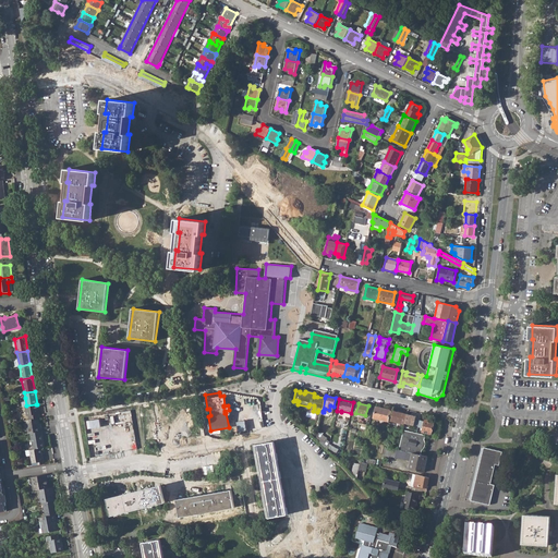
[(27,415),(28,420),(37,417),(39,417),(38,413),(37,413),(36,404),(26,405),(24,407),(26,415),(27,415)]
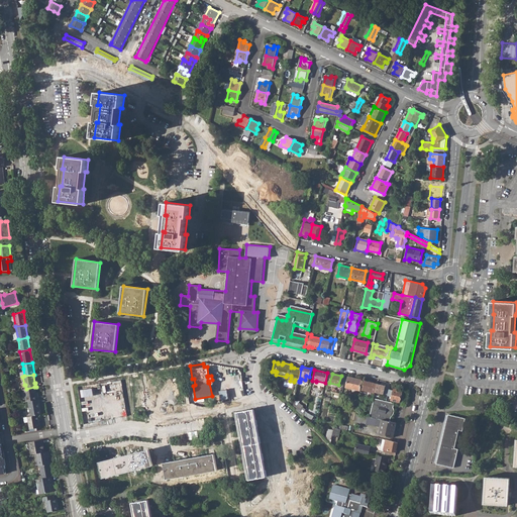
[(345,388),(359,391),(362,380),(348,377),(345,388)]
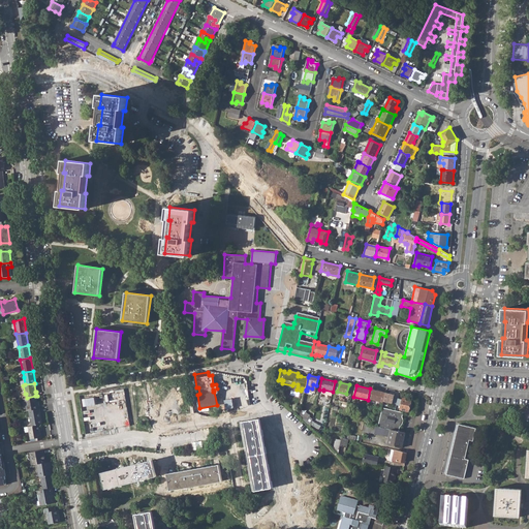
[(383,402),(383,401),(385,393),(377,391),(377,394),(372,393),(370,399),(383,402)]
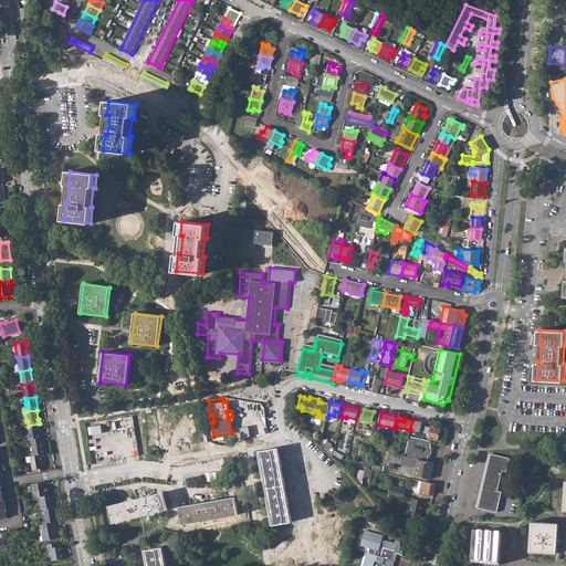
[(410,429),(425,432),(426,426),(421,425),(422,422),(412,420),(410,429)]
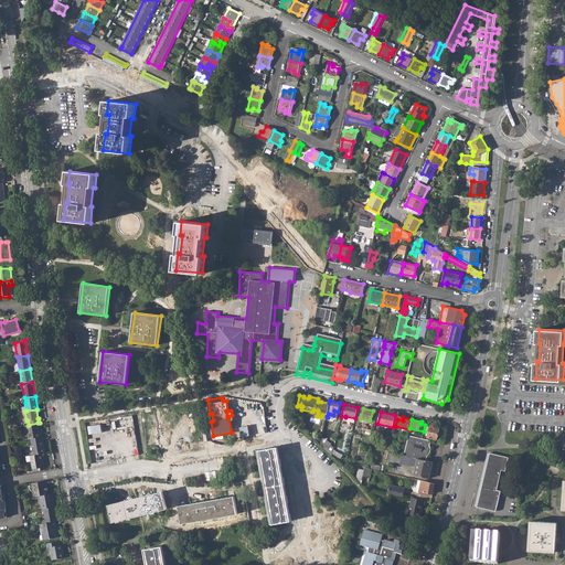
[(25,425),(28,438),(30,438),(42,436),(41,432),(39,432),(38,423),(29,425),(25,425)]
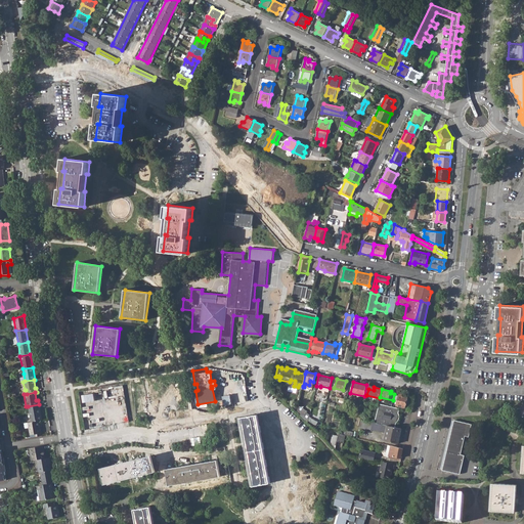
[(405,407),(407,395),(399,394),(399,395),(394,394),(393,400),(393,401),(397,402),(396,405),(405,407)]
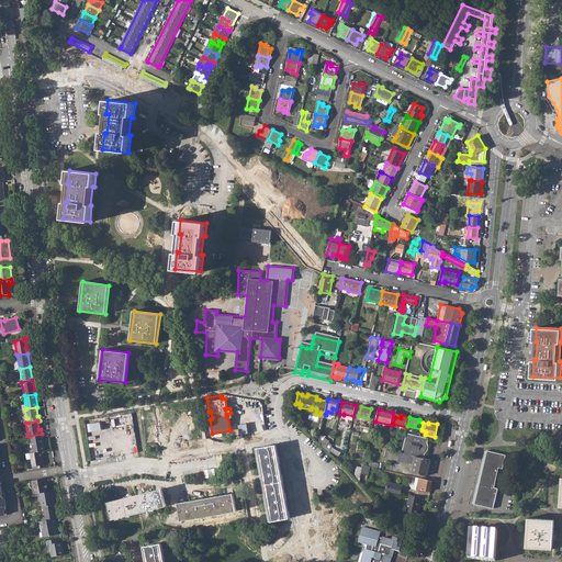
[(406,433),(402,453),(424,458),(426,451),(427,451),(428,449),(428,446),(427,446),(429,438),(417,436),(406,433)]
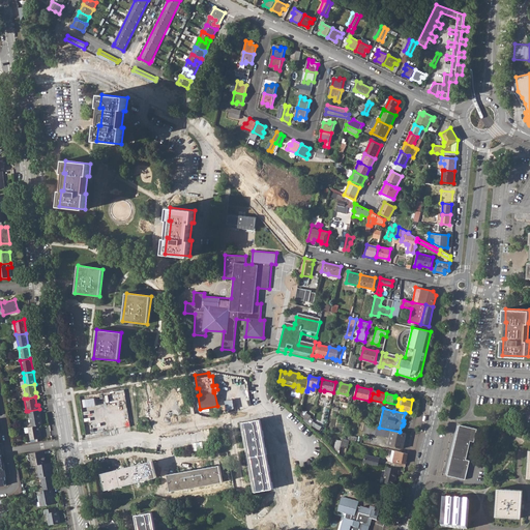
[(28,411),(31,427),(38,425),(41,424),(39,413),(40,413),(39,409),(28,411)]
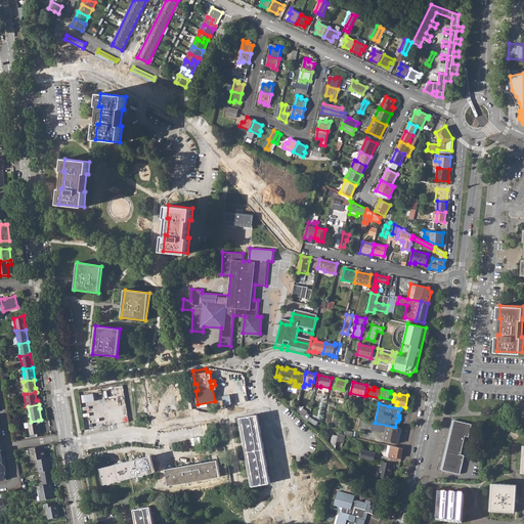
[(297,413),(307,423),(307,421),(309,416),(298,408),(297,413)]
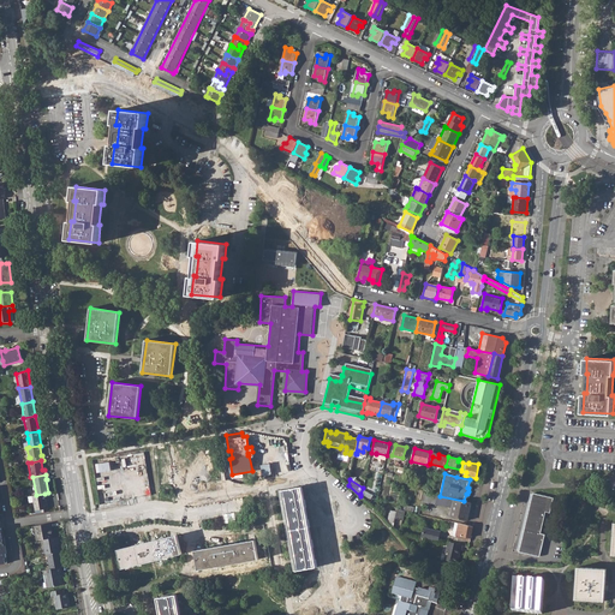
[(282,490),(297,571),(316,567),(302,487),(282,490)]
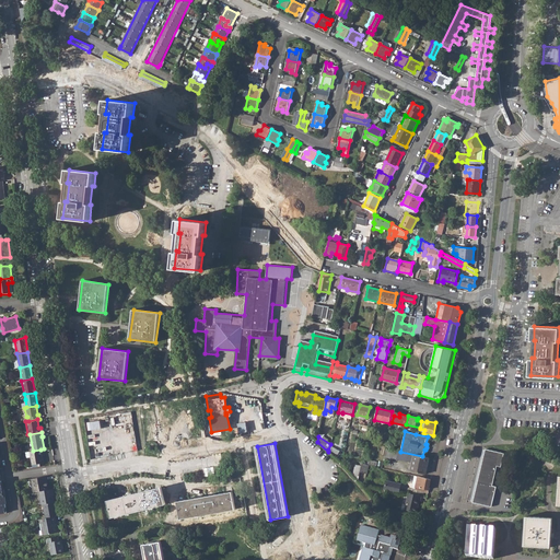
[(384,456),(397,458),(398,451),(392,450),(386,448),(384,456)]
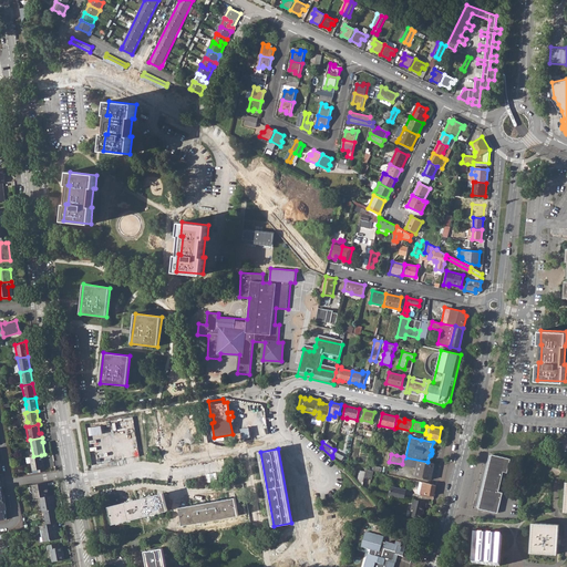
[(37,468),(38,472),(44,471),(43,463),(42,464),(41,455),(33,456),(29,456),(32,470),(37,468)]
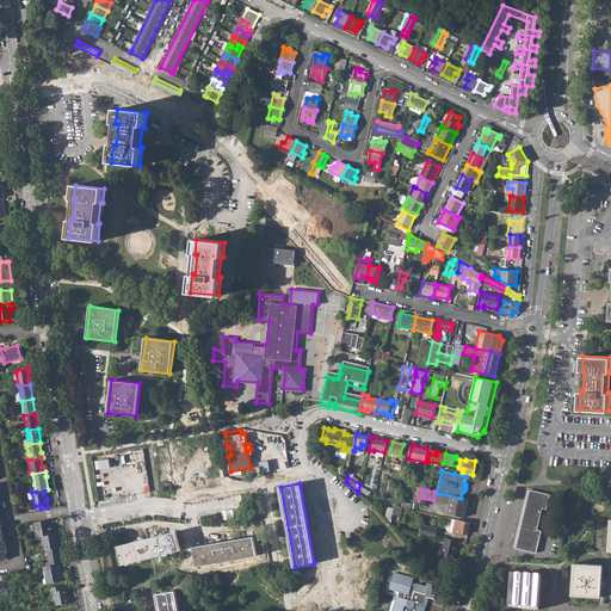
[(550,495),(530,491),(516,549),(537,554),(542,531),(537,530),(542,508),(547,510),(550,495)]
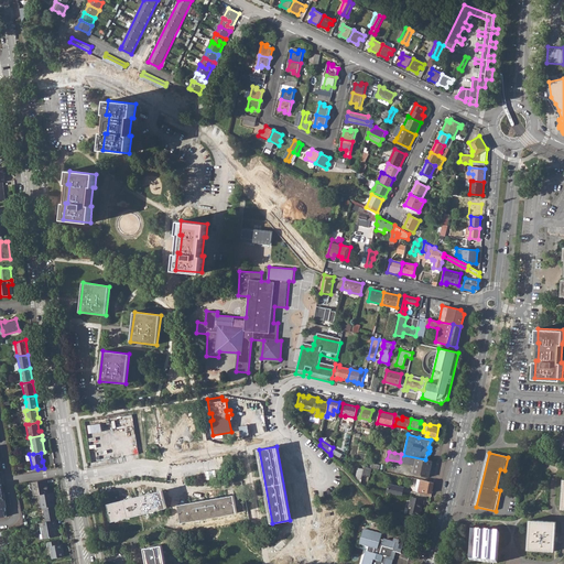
[(403,455),(401,454),(400,462),(415,466),(413,474),(429,477),(433,461),(425,459),(403,455)]
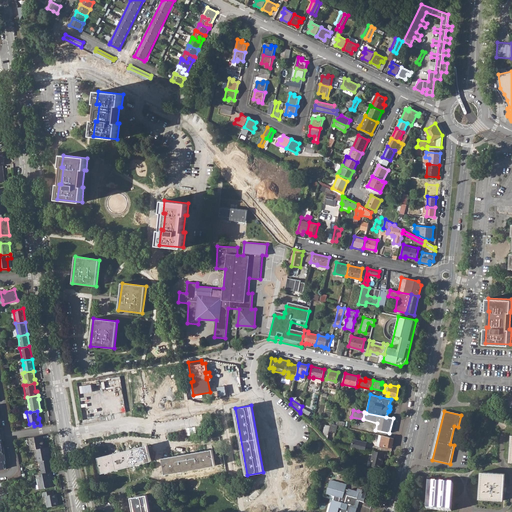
[(371,441),(379,443),(381,436),(370,433),(369,437),(372,437),(371,441)]
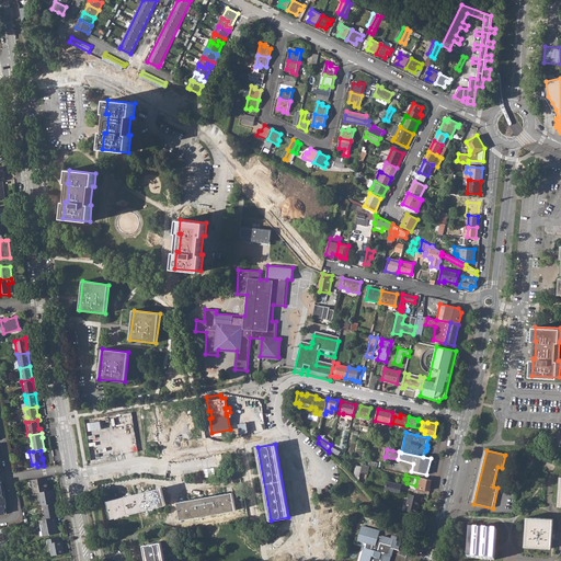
[(31,479),(33,493),(38,492),(48,490),(46,477),(31,479)]
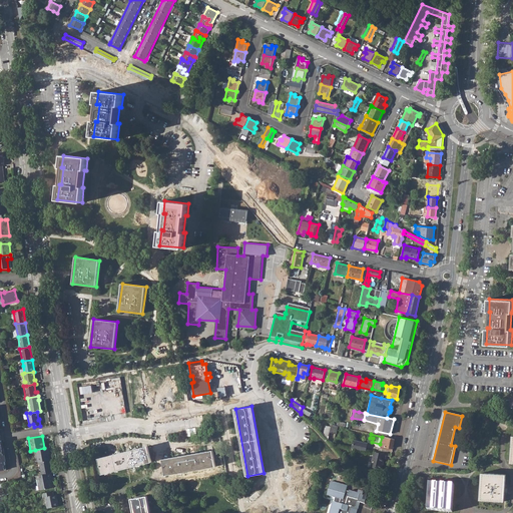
[(381,448),(391,450),(391,448),(393,449),(395,439),(384,437),(382,448),(381,448)]
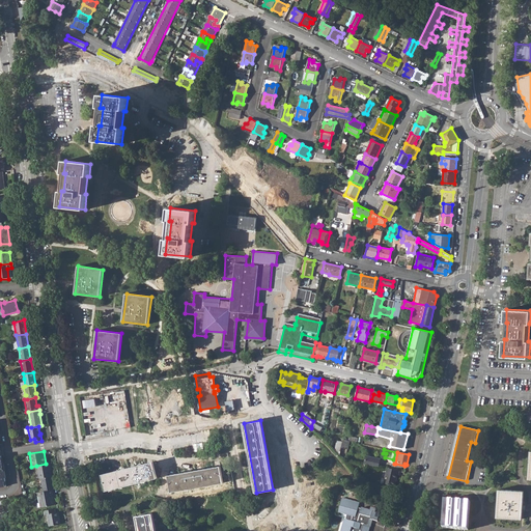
[(368,465),(386,469),(388,460),(370,457),(368,465)]
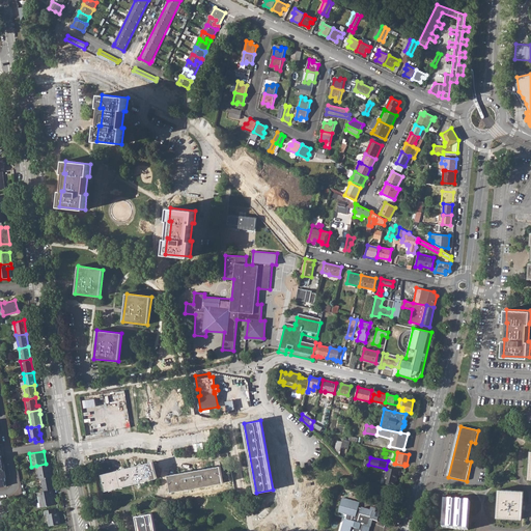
[(155,462),(102,473),(106,490),(158,479),(155,462)]
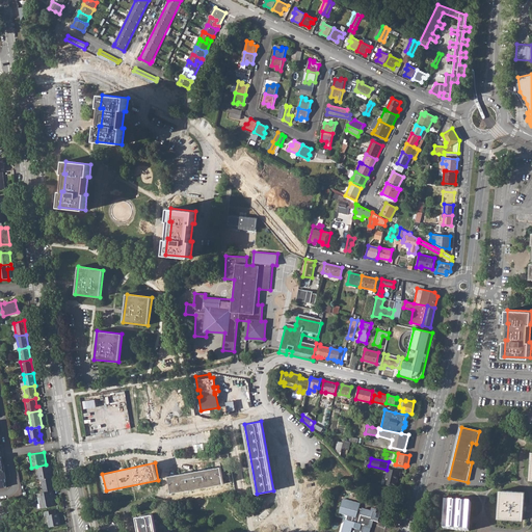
[(36,467),(38,479),(50,477),(48,469),(50,469),(49,464),(46,464),(36,467)]
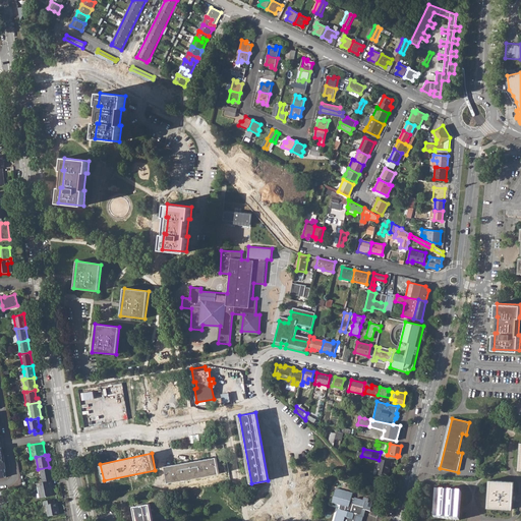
[(166,465),(168,481),(220,474),(217,457),(166,465)]
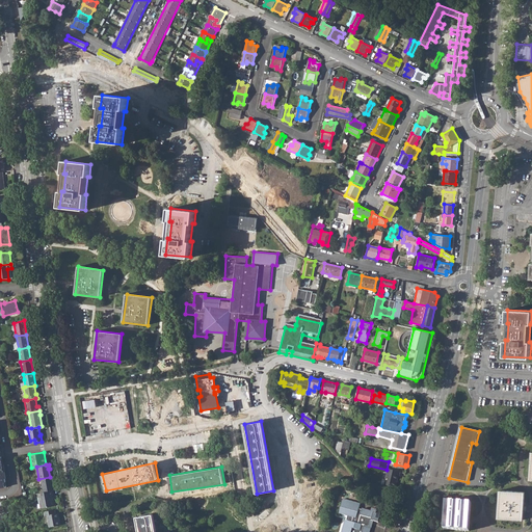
[(381,484),(396,487),(399,476),(399,477),(400,473),(388,470),(386,479),(383,478),(381,479),(380,483),(381,484)]
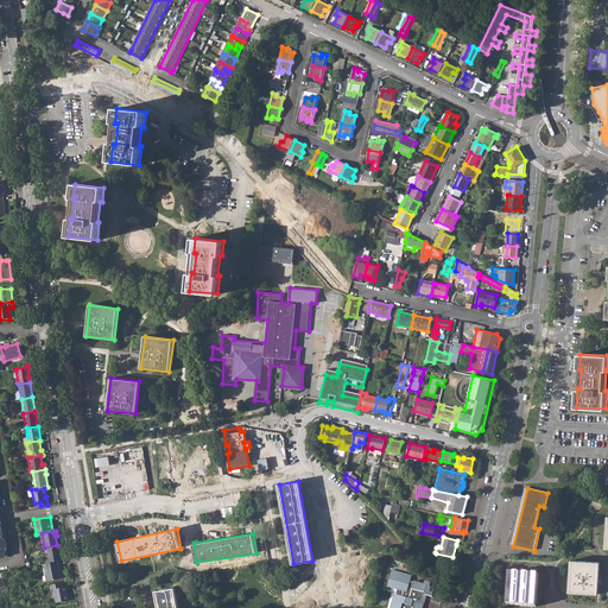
[(50,561),(50,563),(58,561),(61,561),(62,561),(59,545),(57,545),(44,548),(43,548),(45,562),(50,561)]
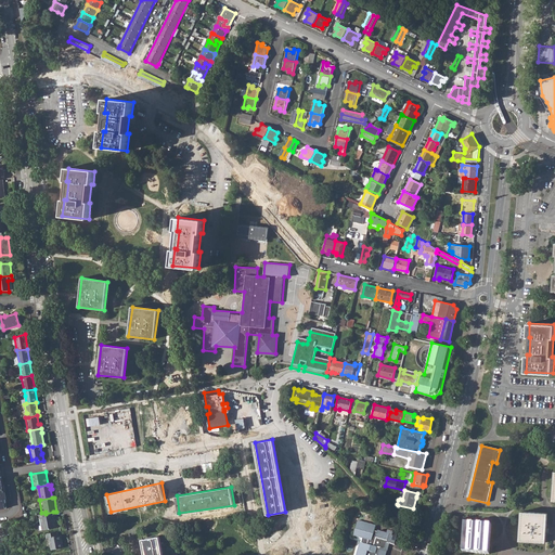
[(38,519),(40,519),(42,518),(43,525),(41,526),(39,526),(40,531),(59,527),(57,518),(56,518),(55,519),(53,512),(46,514),(37,515),(38,519)]
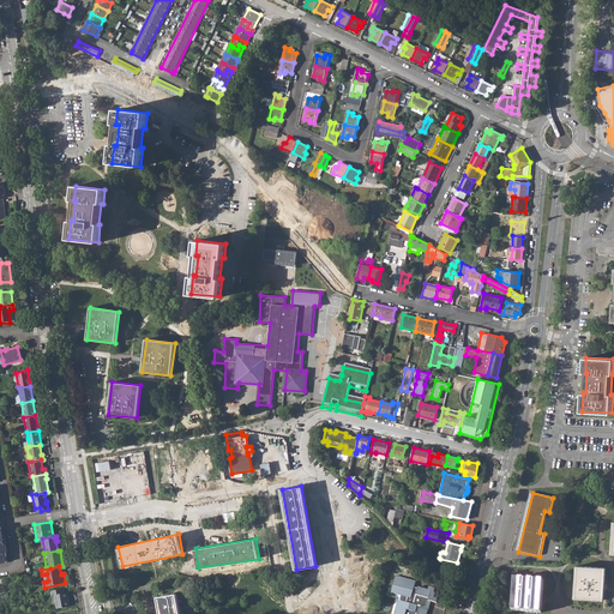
[(575,599),(603,601),(606,569),(576,566),(575,599)]
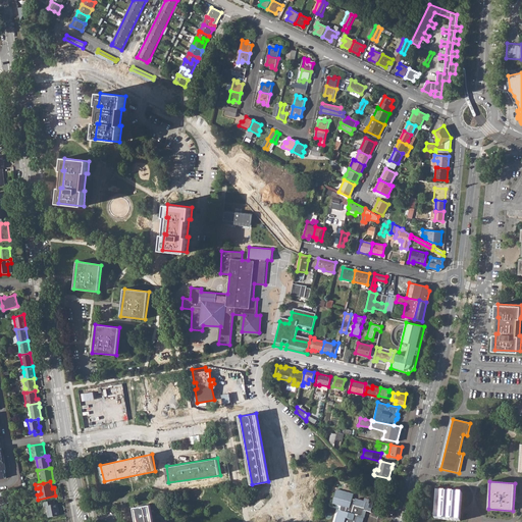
[(337,510),(334,517),(337,518),(335,521),(362,521),(364,517),(363,517),(365,511),(367,512),(371,513),(374,503),(369,502),(370,500),(367,500),(366,503),(364,502),(356,500),(355,501),(352,500),(353,497),(335,491),(332,504),(340,506),(338,510),(337,510)]
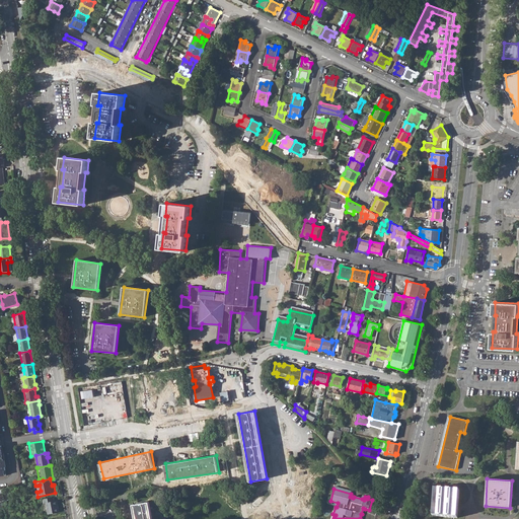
[(433,517),(457,518),(459,491),(435,490),(433,517)]
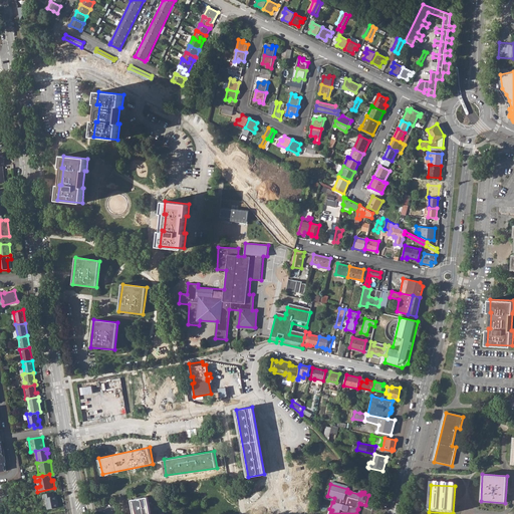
[(45,498),(47,510),(58,508),(56,496),(53,496),(52,493),(42,495),(43,498),(45,498)]
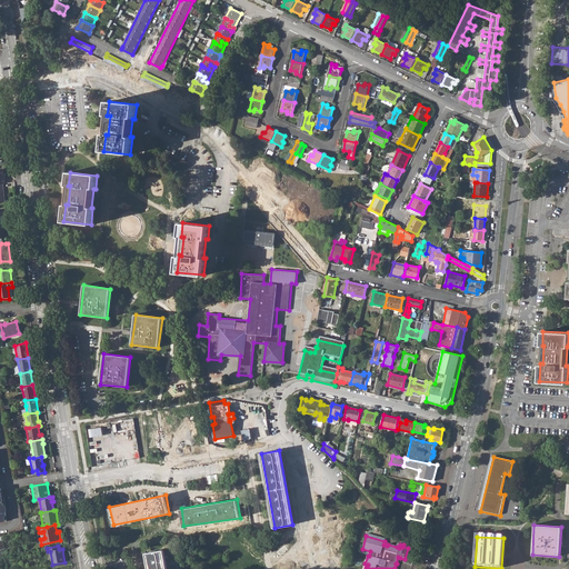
[(146,553),(148,568),(167,568),(163,550),(146,553)]
